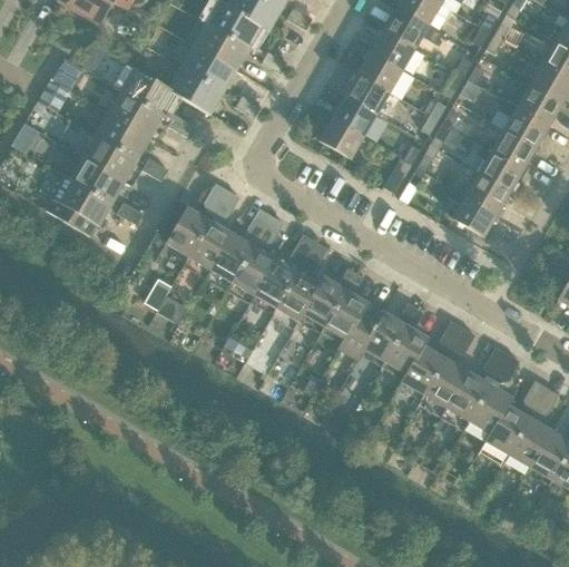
[(78,12),(85,0),(58,0),(78,12)]
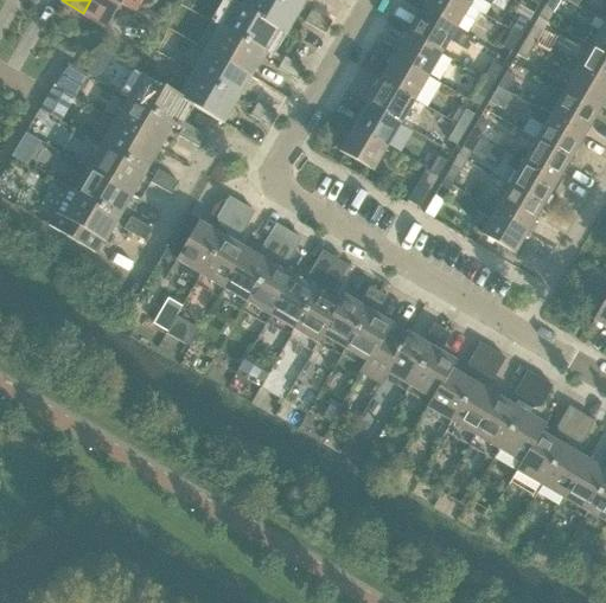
[(90,0),(83,13),(106,26),(120,0),(134,0),(139,2),(140,0),(90,0)]
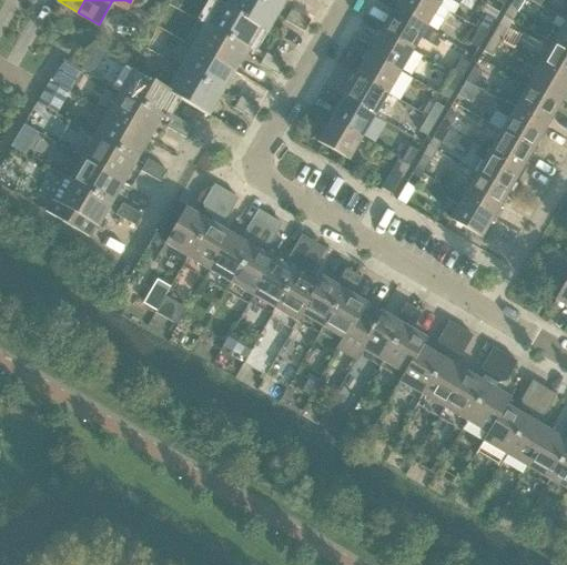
[(225,6),(225,4),(218,0),(204,22),(246,47),(259,27),(260,26),(225,6)]
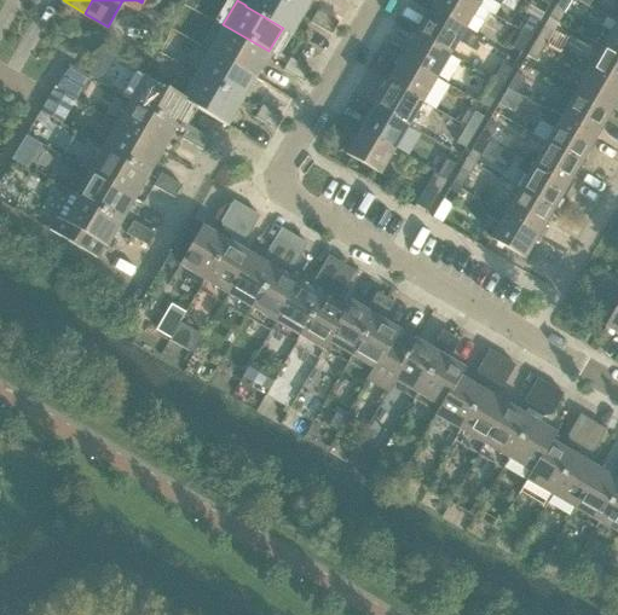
[(290,34),(305,9),(289,0),(248,0),(246,5),(246,6),(283,28),(282,29),(290,34)]
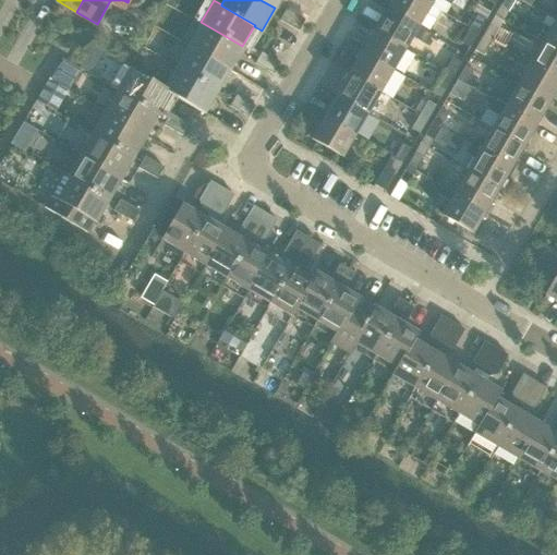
[(390,0),(387,5),(387,7),(419,26),(420,24),(427,11),(436,16),(440,9),(432,3),(425,0),(390,0)]
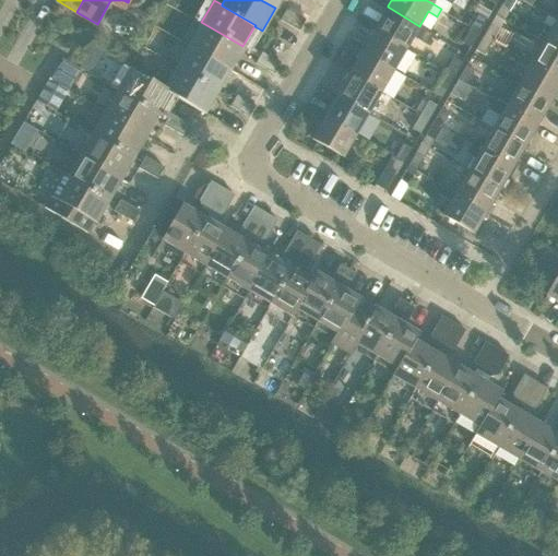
[(426,0),(432,3),(441,9),(446,12),(452,0),(426,0)]
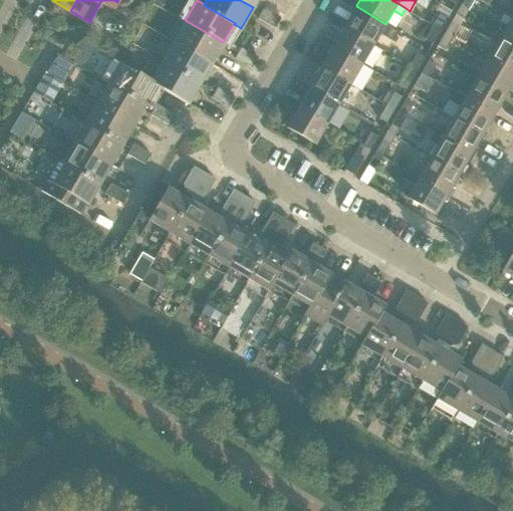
[(468,8),(472,0),(462,0),(460,4),(468,8)]
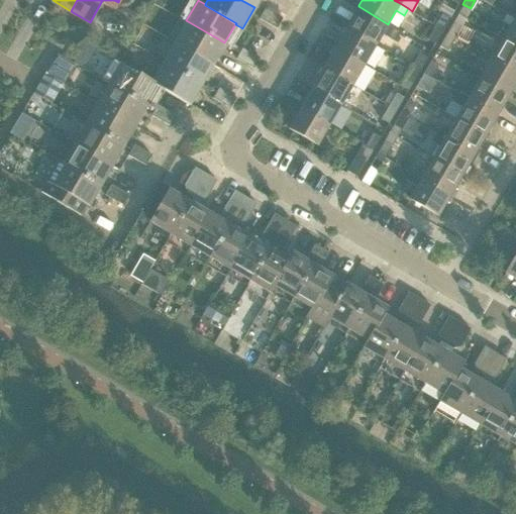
[(515,18),(515,6),(511,4),(506,12),(514,17),(515,18)]
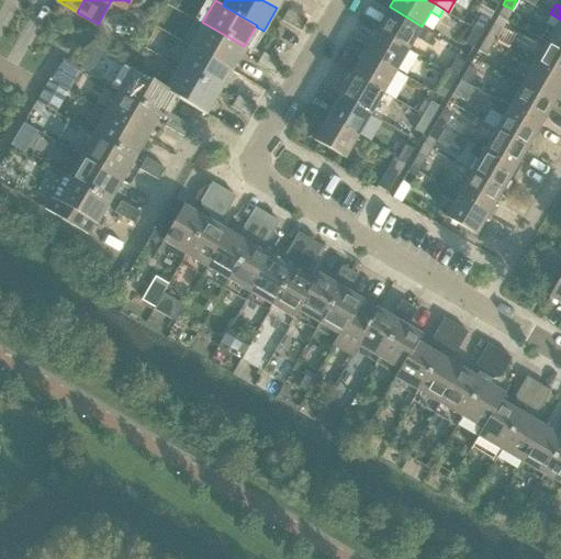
[(291,23),(298,12),(288,7),(281,18),(291,23)]
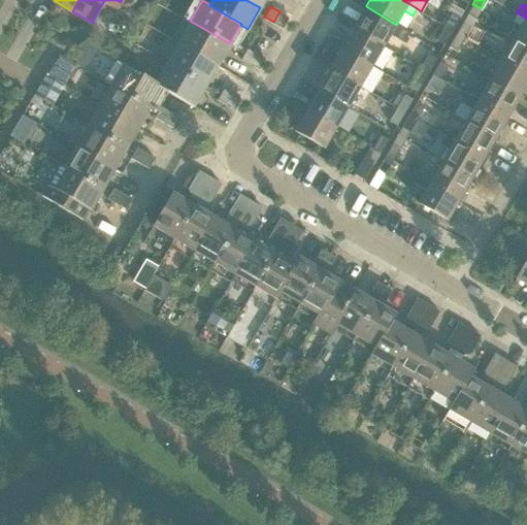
[(409,30),(397,23),(396,25),(366,6),(354,27),(384,45),(391,33),(404,40),(409,30)]
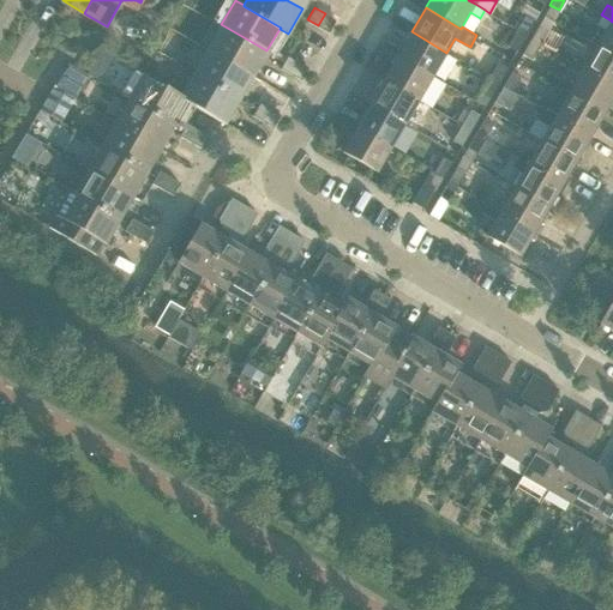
[(329,31),(336,19),(325,13),(318,25),(329,31)]
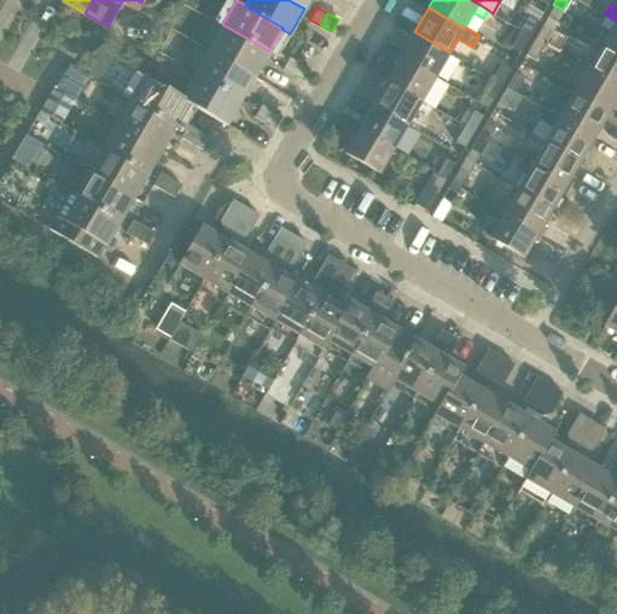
[(521,29),(530,35),(539,18),(529,13),(521,29)]
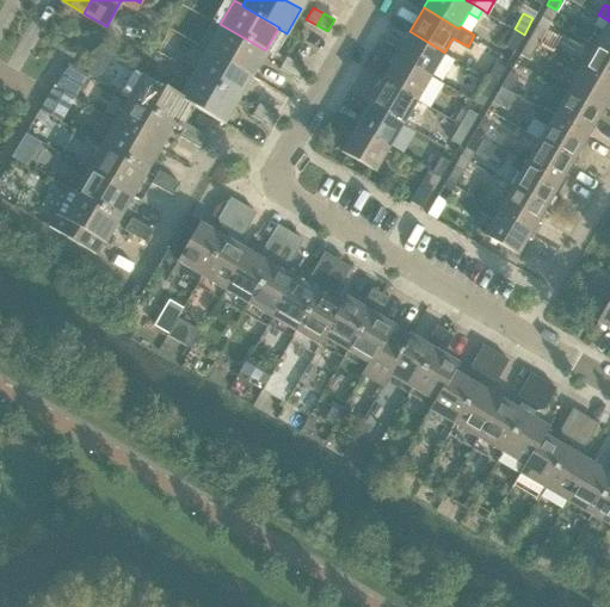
[(598,14),(593,23),(603,29),(595,43),(595,44),(609,53),(609,22),(608,20),(598,14)]
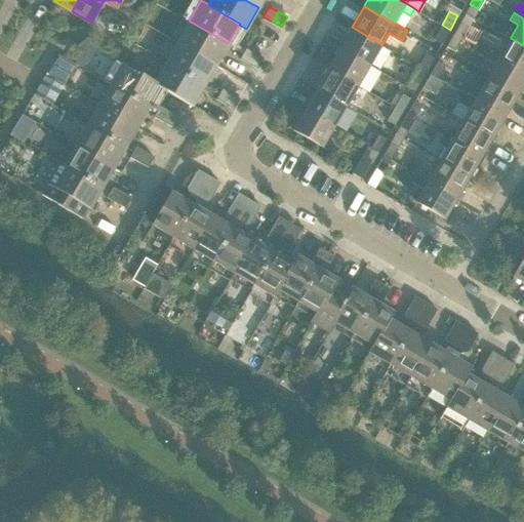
[(454,32),(462,37),(470,23),(462,18),(454,32)]
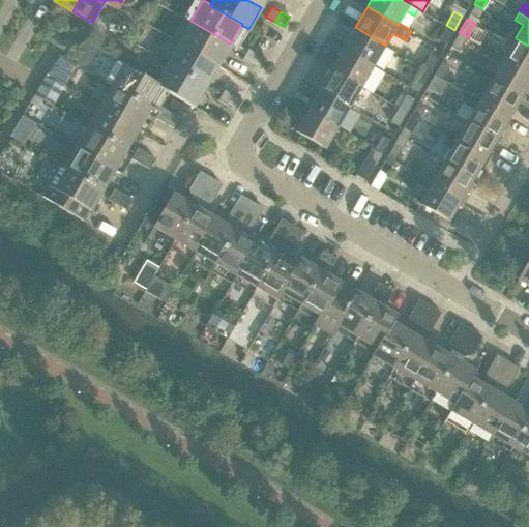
[(218,64),(230,44),(190,21),(179,41),(218,64)]
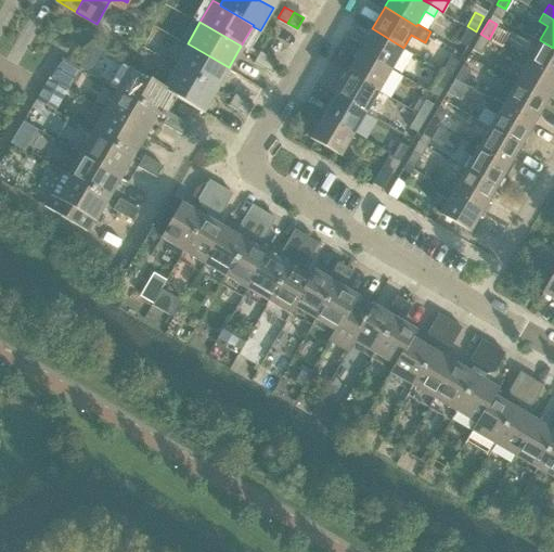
[(467,45),(476,31),(467,26),(460,40),(467,45)]
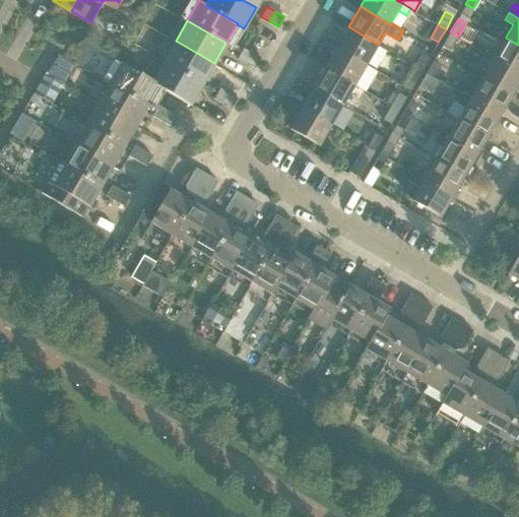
[(367,64),(378,45),(348,26),(337,47),(367,64)]
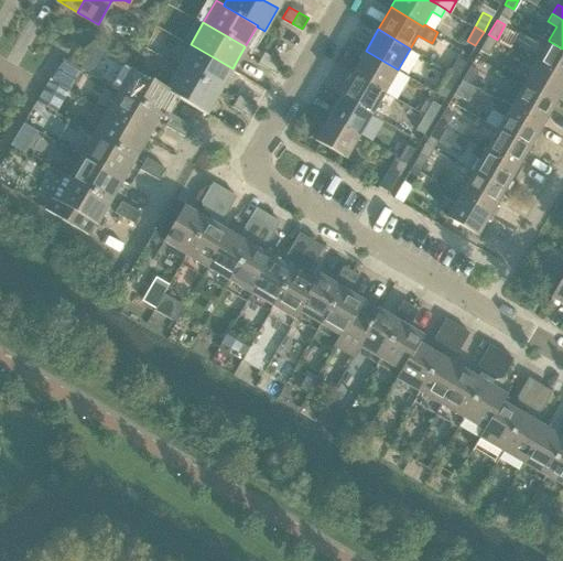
[(489,53),(497,40),(488,34),(480,47),(489,53)]
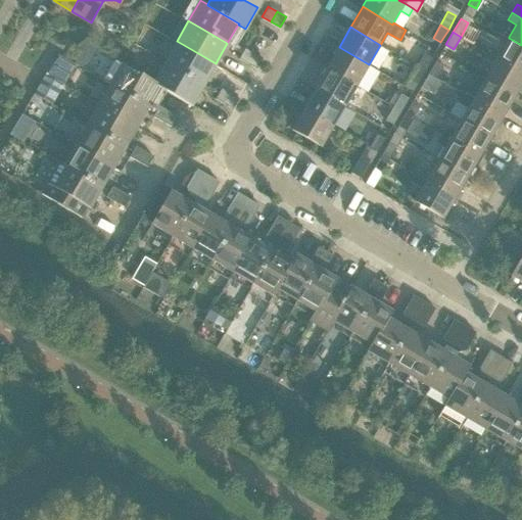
[(521,73),(521,45),(509,38),(496,58),(521,73)]
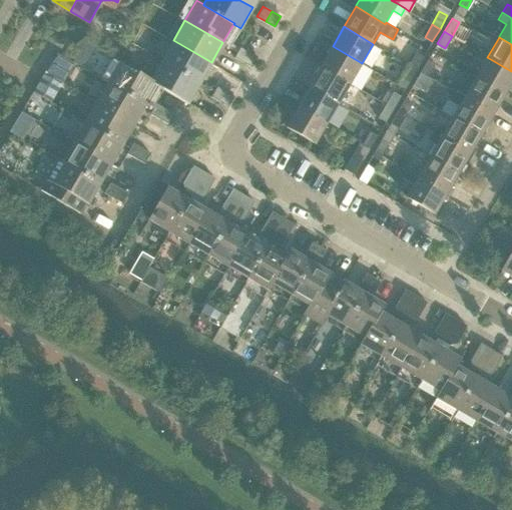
[(200,82),(211,62),(173,40),(162,60),(200,82)]
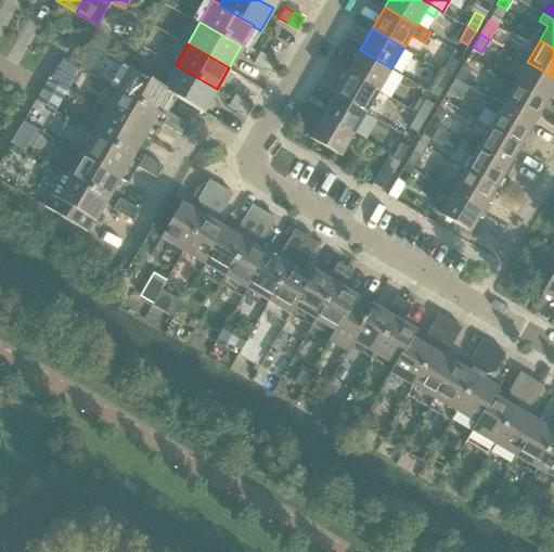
[(92,45),(80,65),(81,66),(91,72),(104,51),(92,45)]
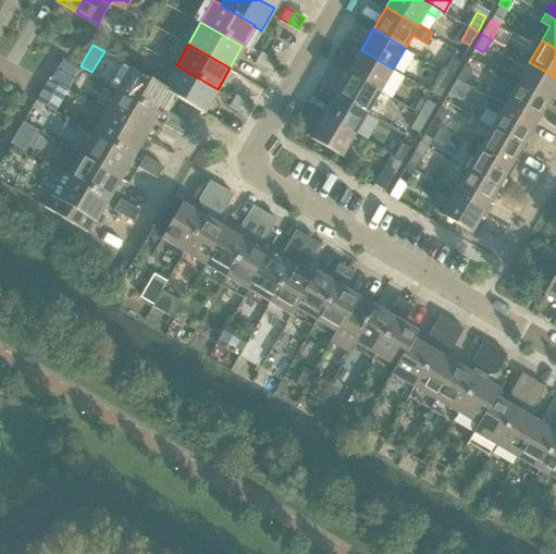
[(263,66),(270,54),(260,49),(254,61),(263,66)]
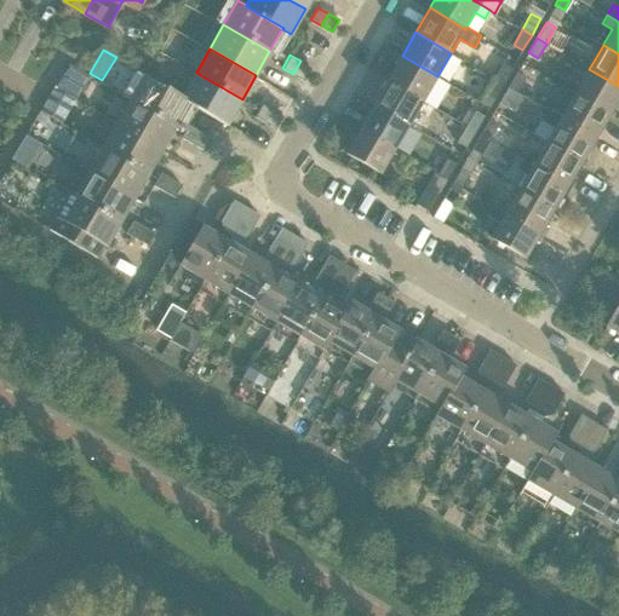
[(423,101),(437,76),(402,56),(388,80),(423,101)]
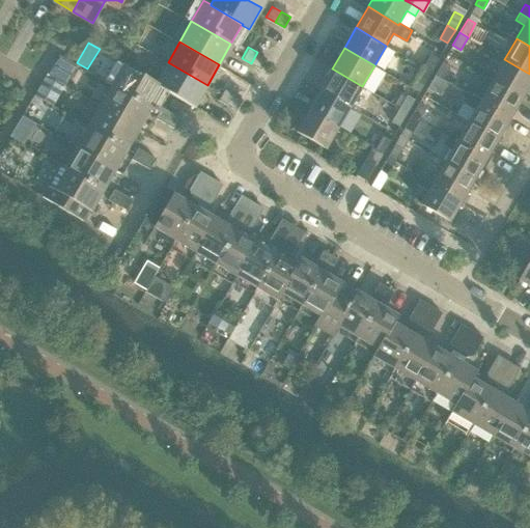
[(260,67),(267,57),(257,52),(251,63),(260,67)]
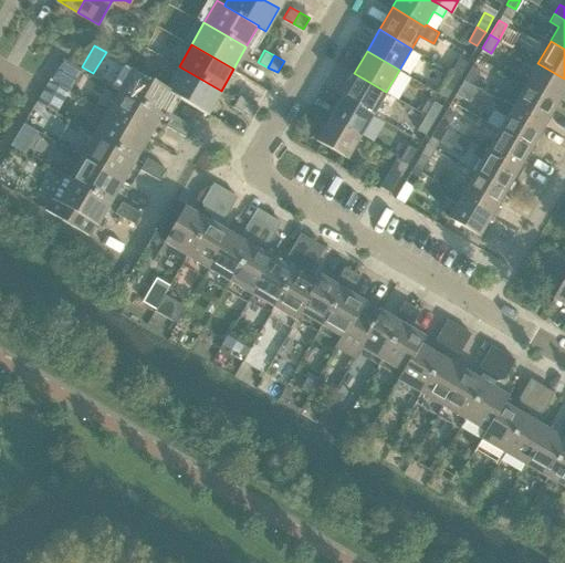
[(451,71),(459,76),(469,61),(460,56),(451,71)]
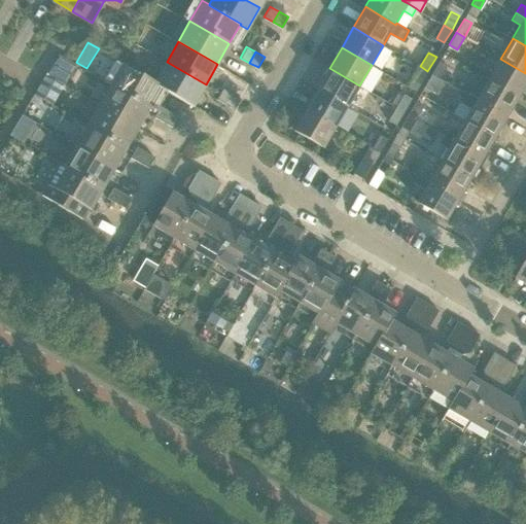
[(77,63),(76,62),(61,54),(48,74),(56,77),(65,83),(66,83),(77,63)]
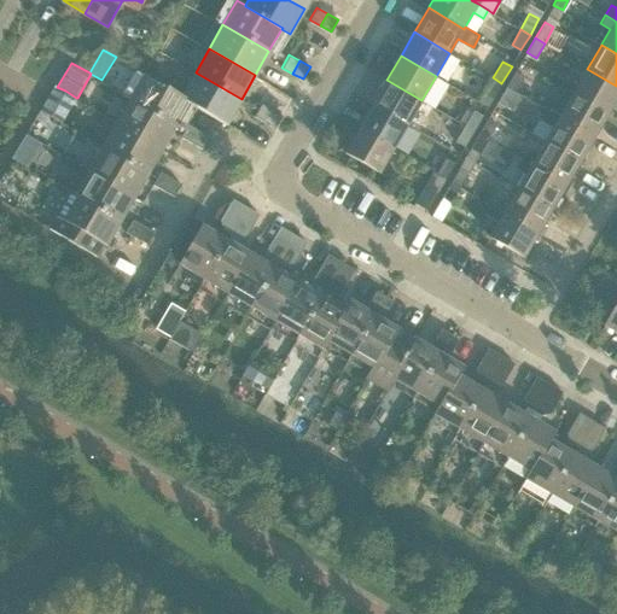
[(144,72),(144,74),(137,69),(121,94),(129,99),(129,98),(175,124),(188,101),(185,100),(186,99),(185,98),(186,97),(182,94),(144,72)]
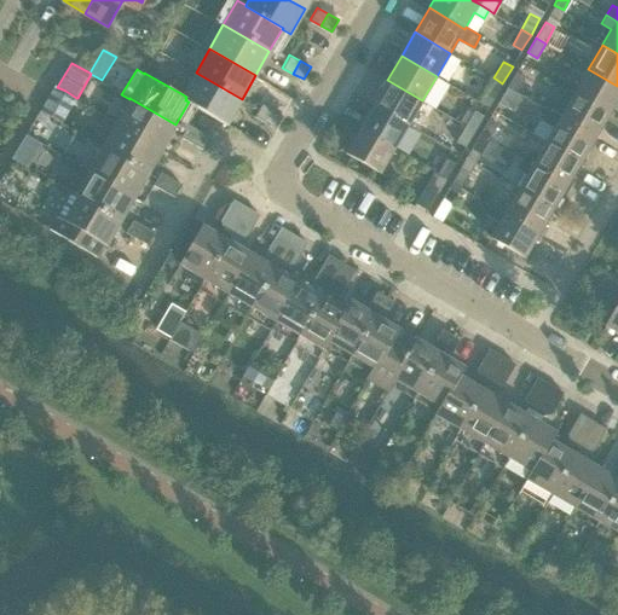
[(507,86),(517,92),(527,75),(518,69),(507,86)]
